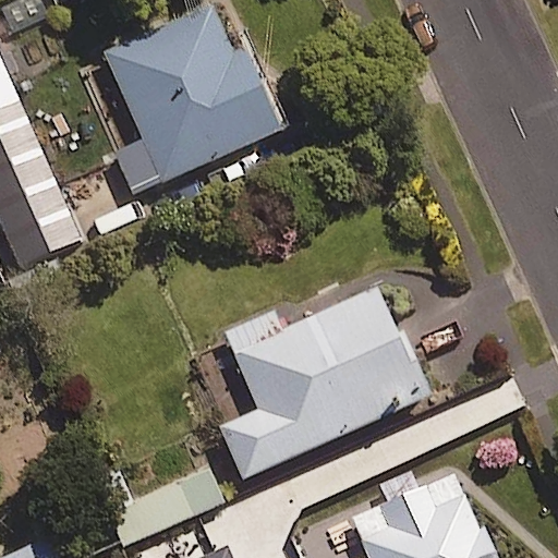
[(243,47),(232,52),(211,4),(102,52),(160,183),(269,135),(280,130),(243,47)]
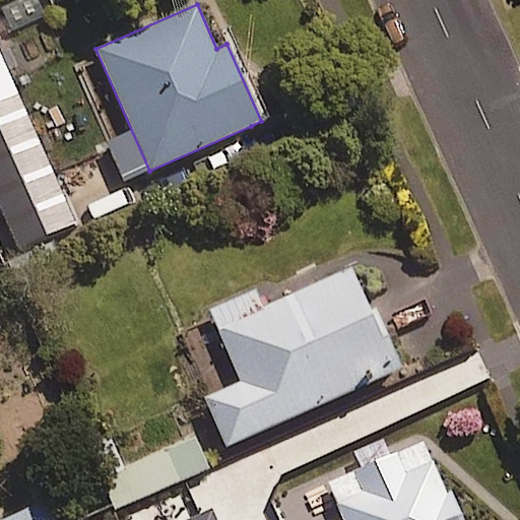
[(74,223),(19,92),(0,101),(0,216),(14,249),(74,223)]
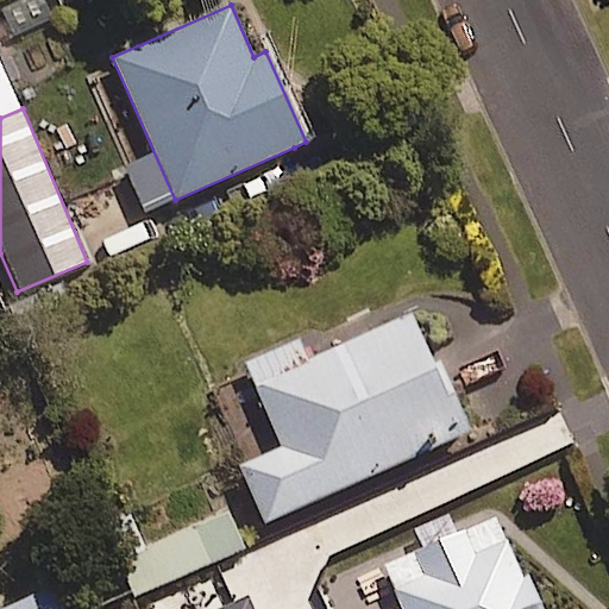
[(408,318),(253,385),(281,447),(237,468),(262,525),(307,506),(460,438),(408,318)]
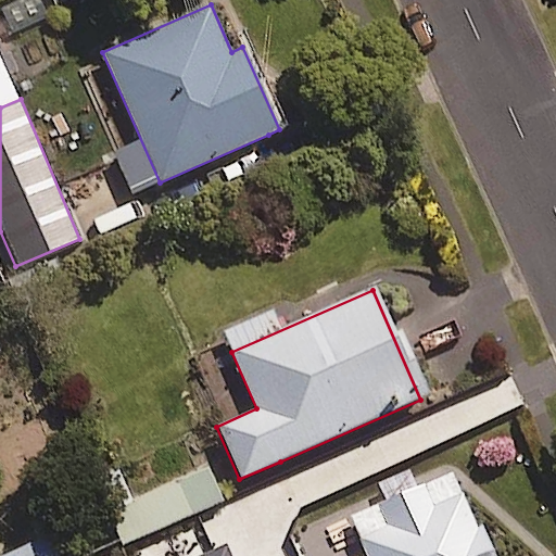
[(223,502),(209,467),(117,505),(131,540),(223,502)]
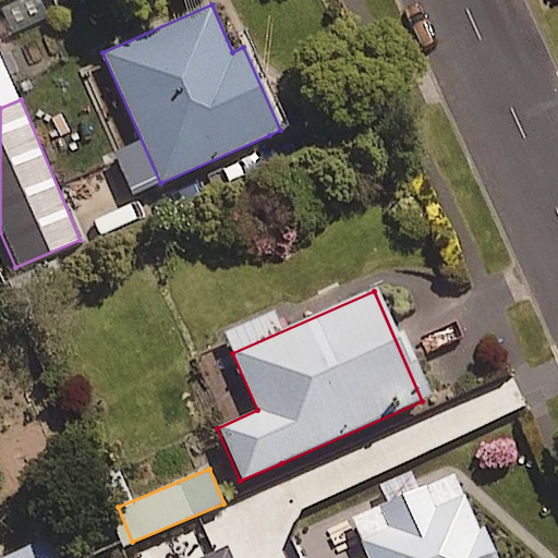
[(362,541),(368,557),(496,557),(485,531),(478,533),(462,496),(435,508),(425,487),(380,507),(389,529),(362,541)]
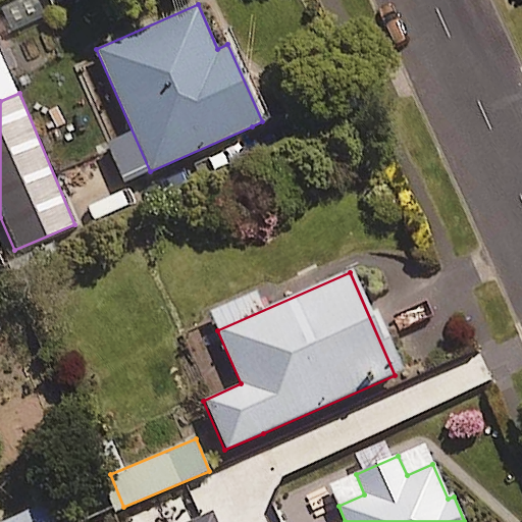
[(56,521),(48,502),(2,521),(56,521)]
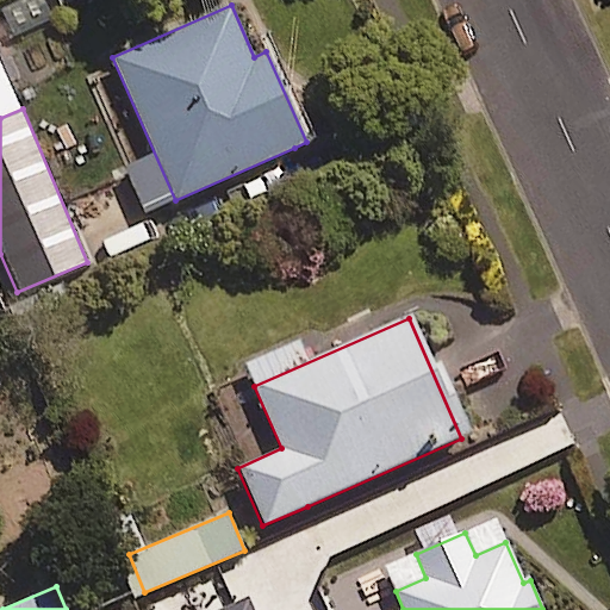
[(253,609),(248,597),(218,609),(253,609)]
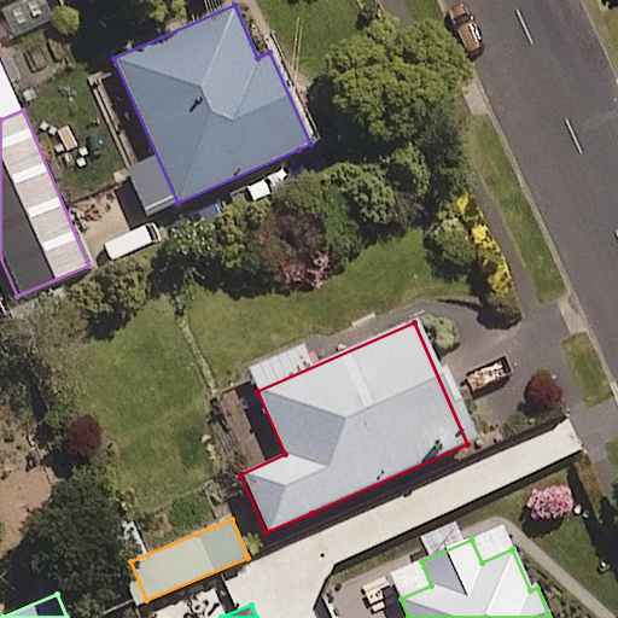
All buildings are outlined.
